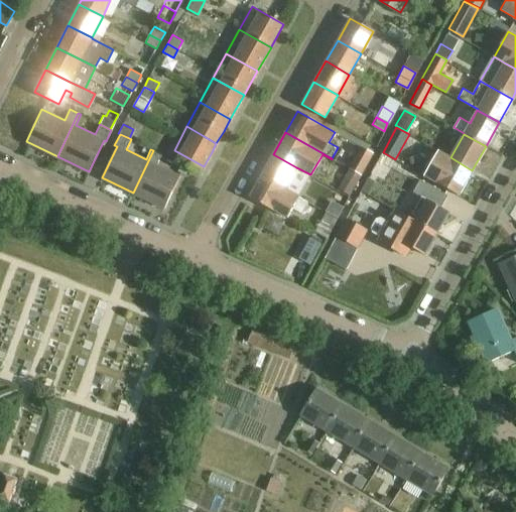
[(348,167),(359,174),(360,173),(362,174),(373,152),(361,145),(348,167)]
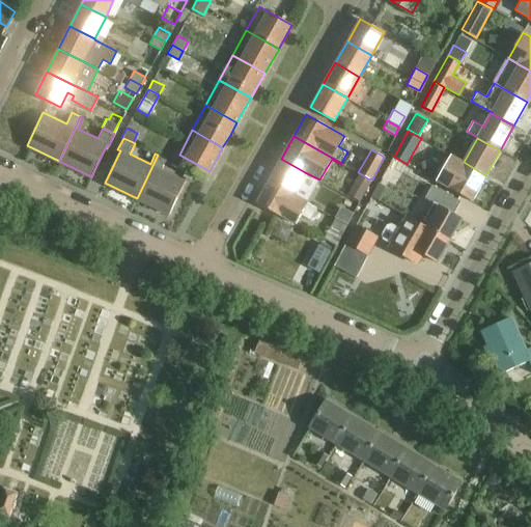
[(158,155),(137,198),(168,214),(185,181),(161,169),(166,159),(158,155)]
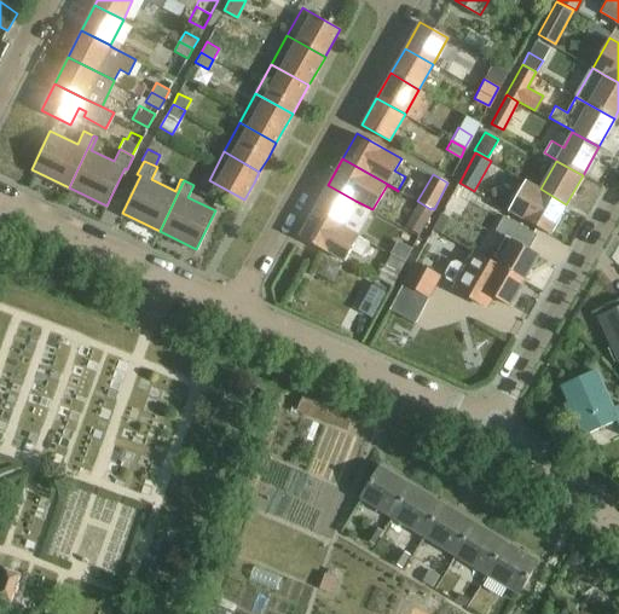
[(527,181),(510,212),(550,233),(566,204),(541,189),(527,181)]
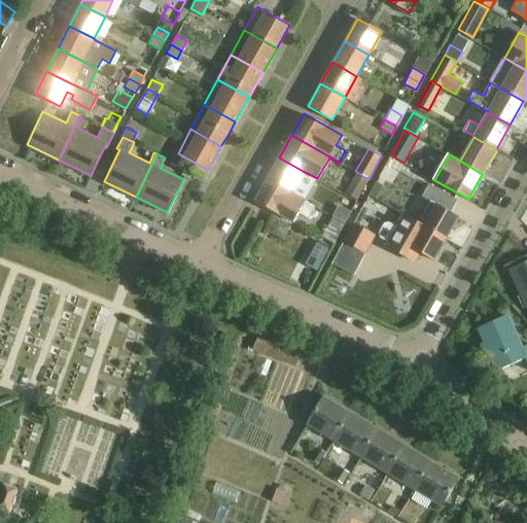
[(279,158),(267,178),(291,193),(302,199),(306,190),(295,184),(303,171),(279,158)]
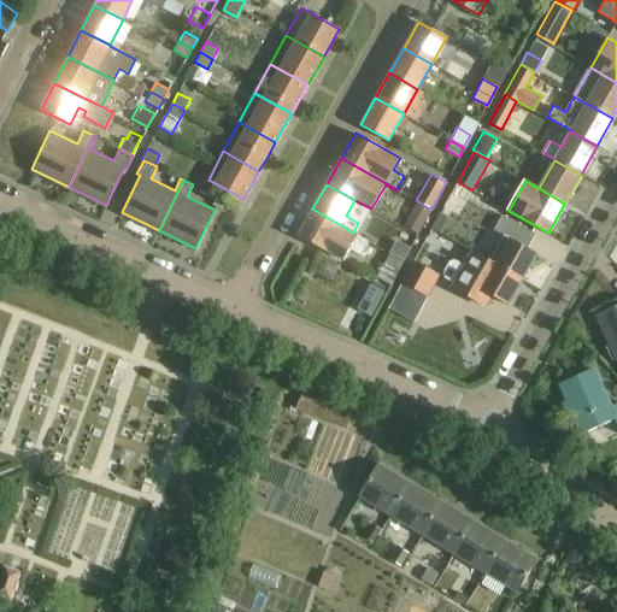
[(417,233),(429,209),(416,200),(403,227),(404,225),(417,233)]
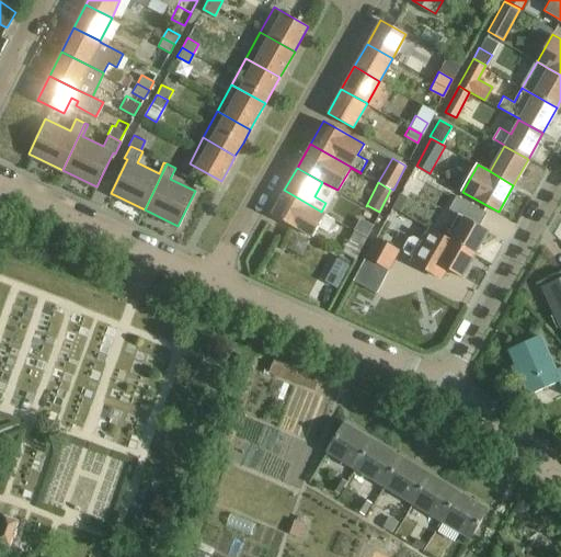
[(284,190),(271,214),(311,236),(317,226),(327,231),(334,218),(321,212),(310,205),(284,190)]
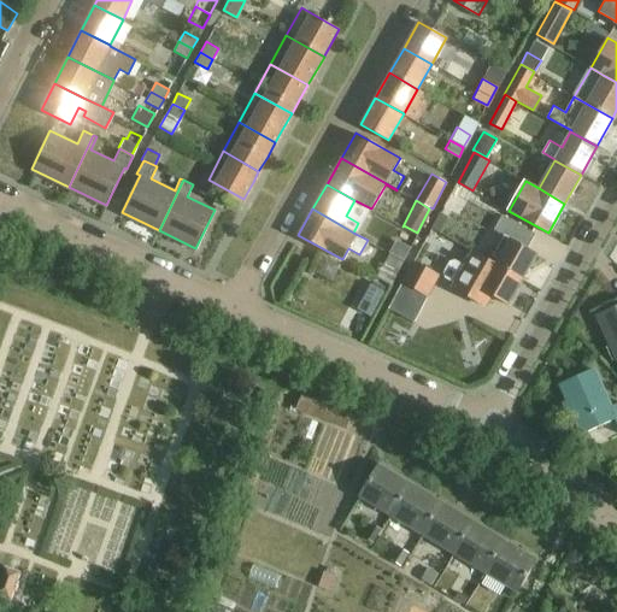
[(439,212),(430,227),(439,231),(447,216),(439,212)]
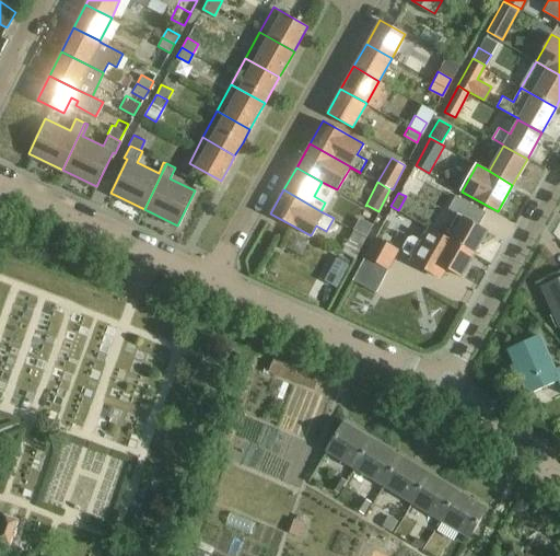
[(440,233),(474,253),(487,230),(477,223),(485,210),(454,193),(445,207),(457,213),(451,224),(445,222),(440,233)]
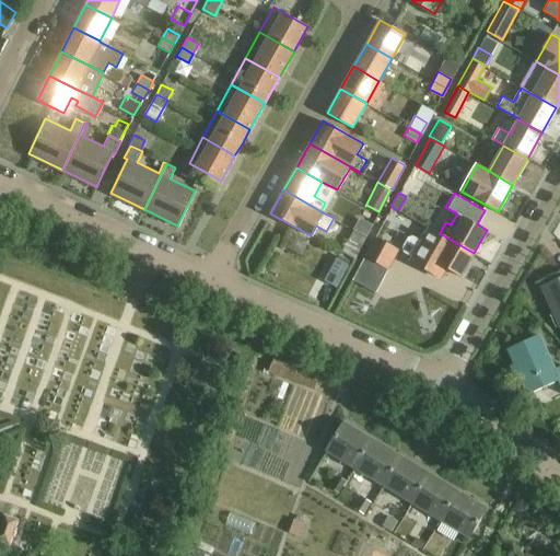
[(358,220),(353,229),(365,236),(370,226),(358,220)]
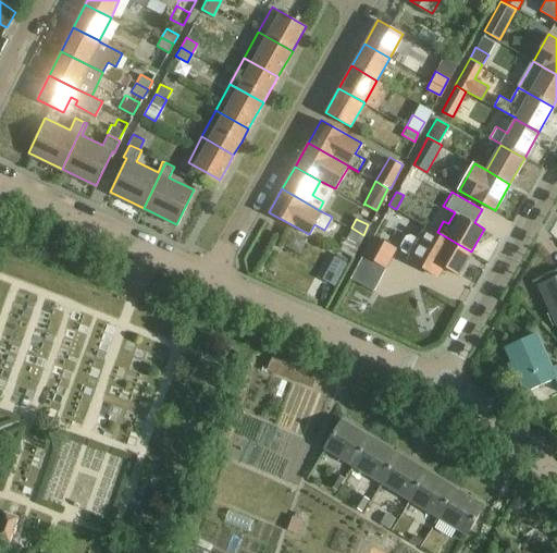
[(284,222),(272,245),(329,274),(341,250),(284,222)]
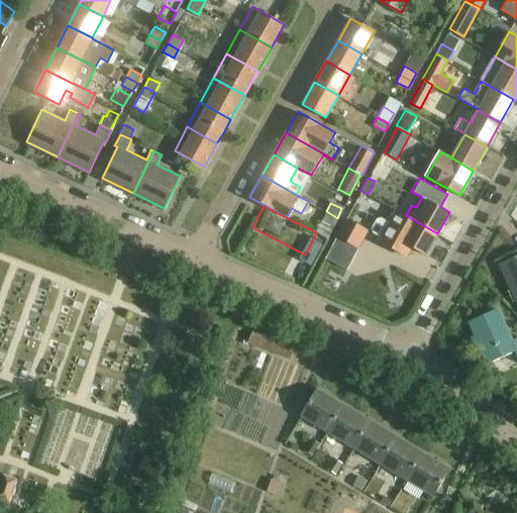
[(437,233),(406,215),(394,208),(387,220),(380,216),(376,217),(371,227),(372,231),(379,235),(377,238),(406,255),(412,246),(425,254),(437,233)]
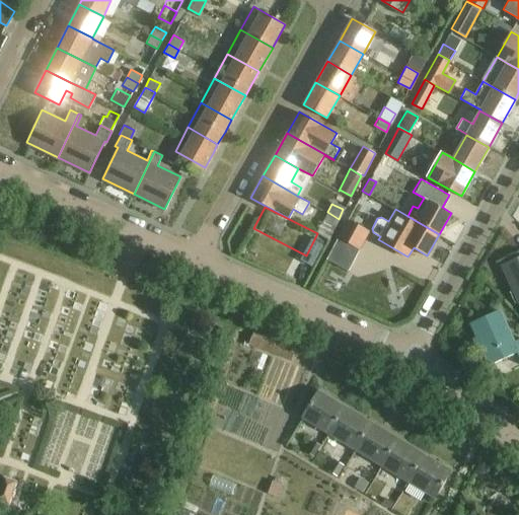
[(327,212),(316,231),(327,237),(339,219),(327,212)]
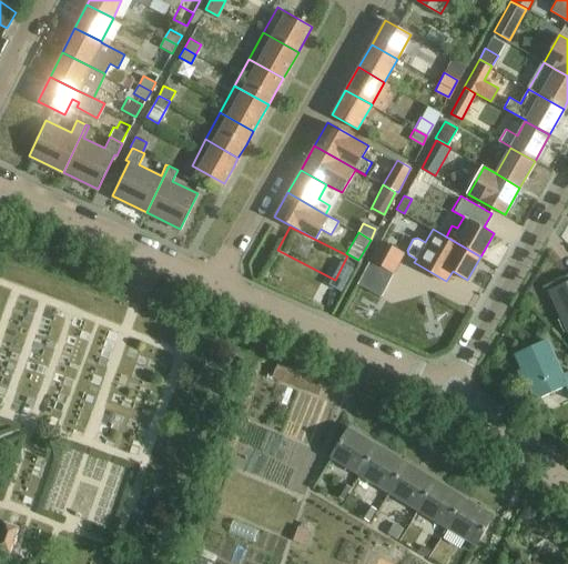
[(369,259),(394,272),(405,252),(381,239),(369,259)]
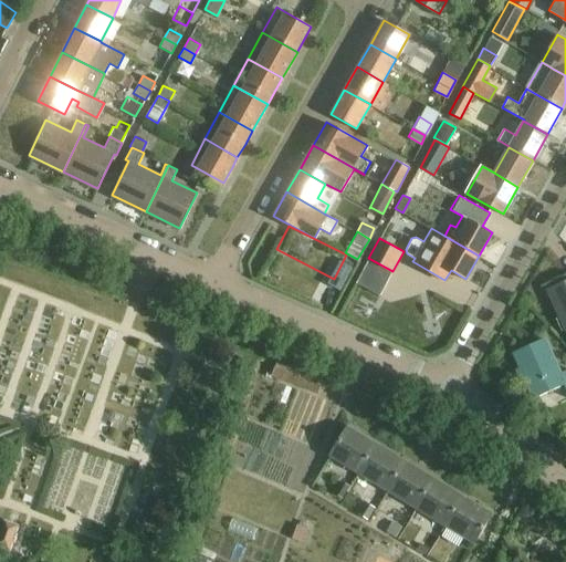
[(369,293),(428,315),(438,291),(379,269),(369,293)]
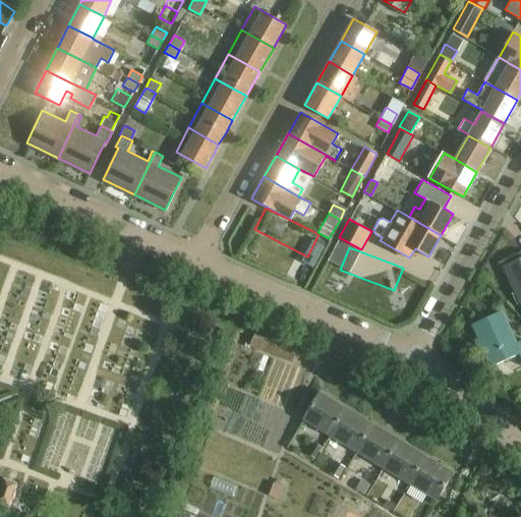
[(520,257),(505,266),(520,300),(520,257)]
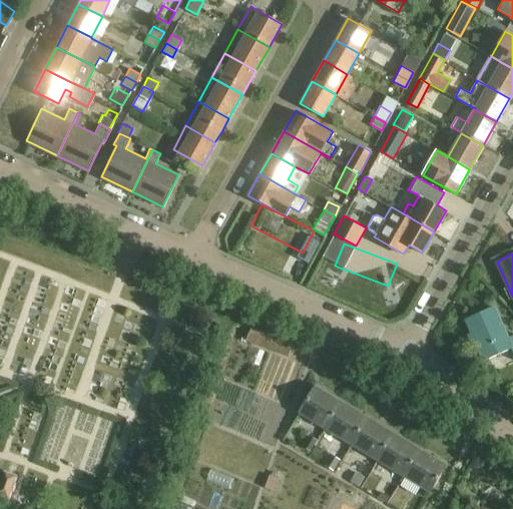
[(512,333),(507,336),(494,306),(466,319),(484,359),(512,347),(512,349),(512,333)]
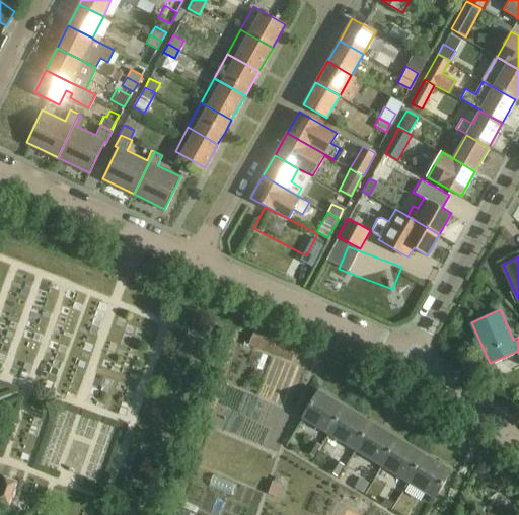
[(252,318),(248,326),(293,344),(296,336),(252,318)]
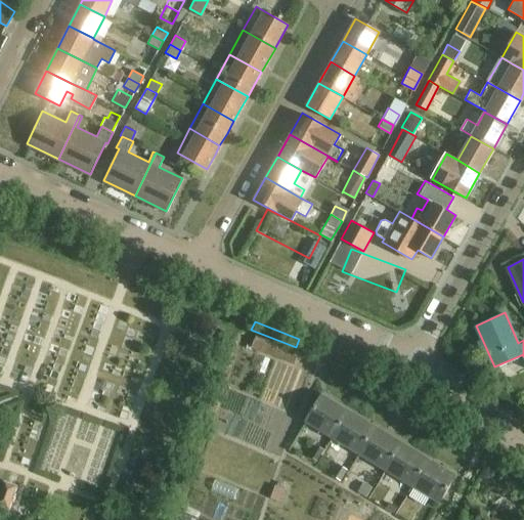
[(251,346),(294,362),(298,350),(256,335),(251,346)]
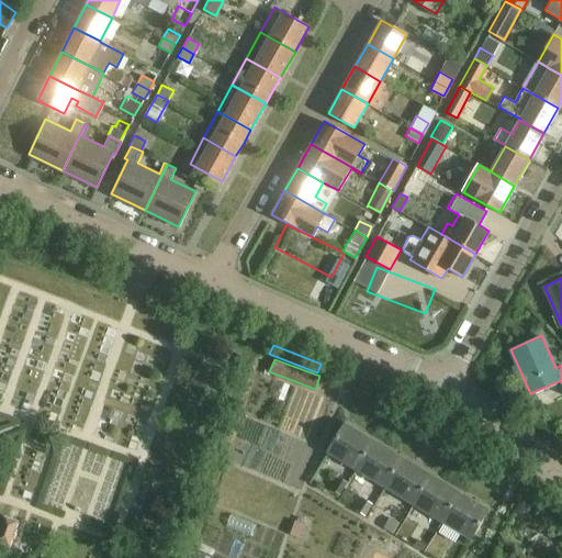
[(357,469),(374,439),(345,422),(328,450),(356,468),(357,469)]
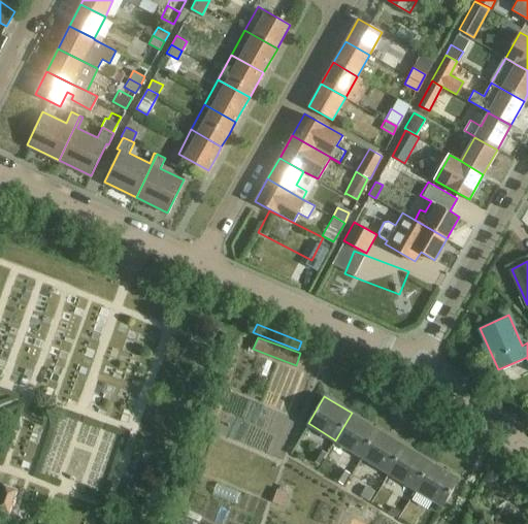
[(362,456),(378,428),(352,413),(335,440),(334,439),(326,453),(335,458),(343,445),(362,456)]
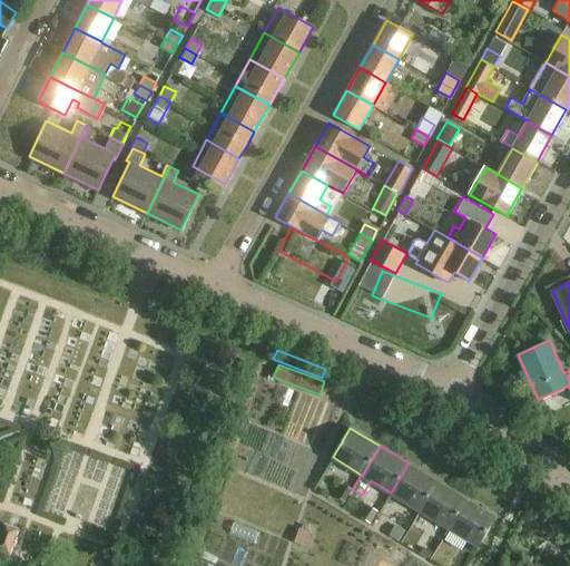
[(420,509),(438,480),(409,462),(391,493),(420,509)]
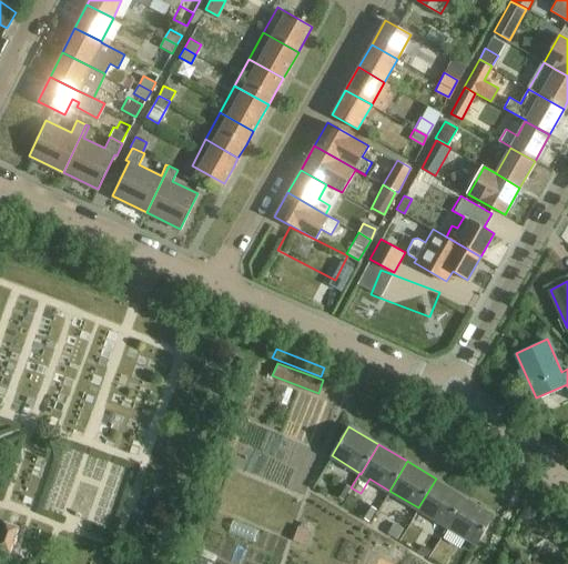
[(447,525),(465,495),(436,479),(418,507),(447,525)]
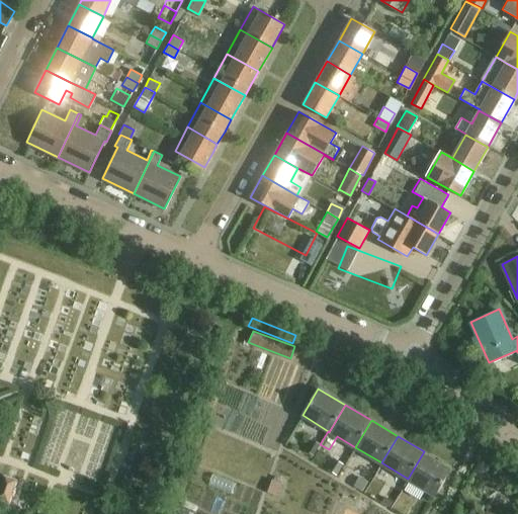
[(424,451),(408,479),(434,495),(450,467),(424,451)]
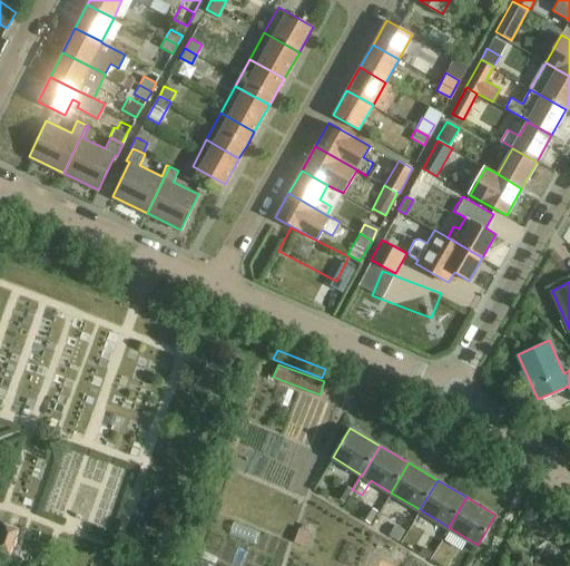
[(298,508),(294,523),(307,526),(312,511),(298,508)]
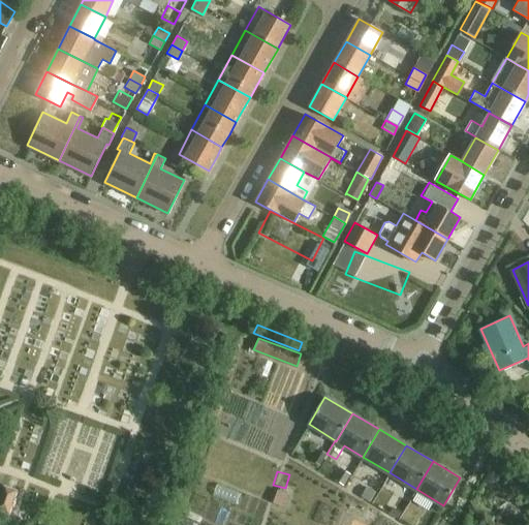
[(303,491),(308,479),(294,473),(289,486),(303,491)]
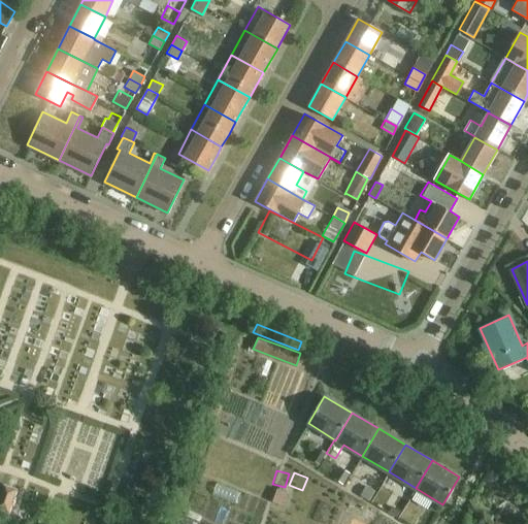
[(4,483),(0,493),(0,508),(8,511),(17,487),(4,483)]
